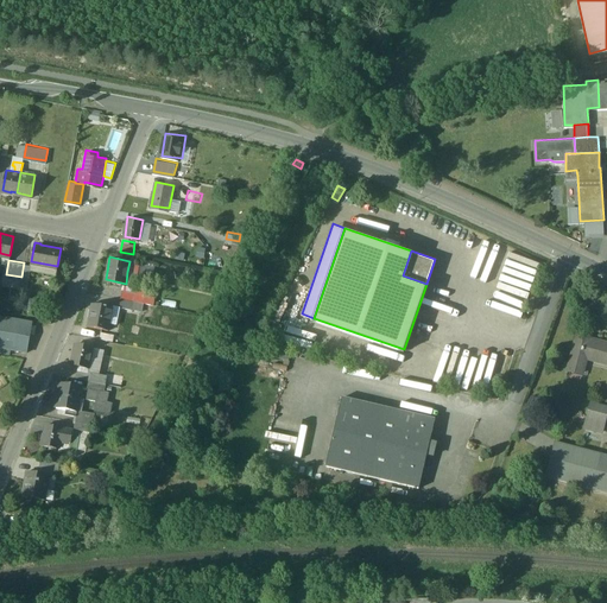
[(31,264),(24,262),(21,277),(29,278),(31,264)]
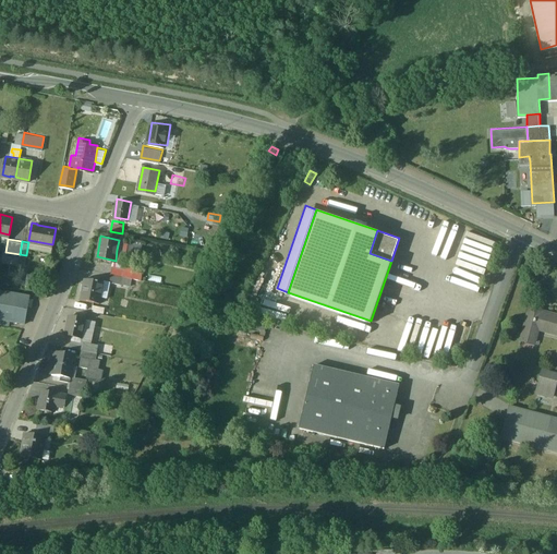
[(130,268),(114,265),(112,264),(111,273),(123,275),(129,276),(130,268)]
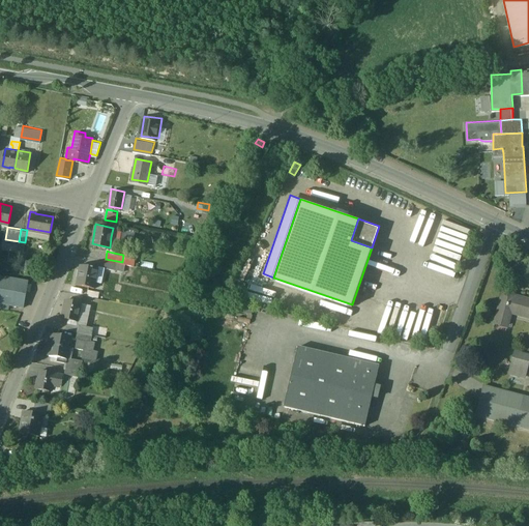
[(134,255),(126,253),(126,255),(123,255),(122,262),(125,262),(131,263),(134,255)]
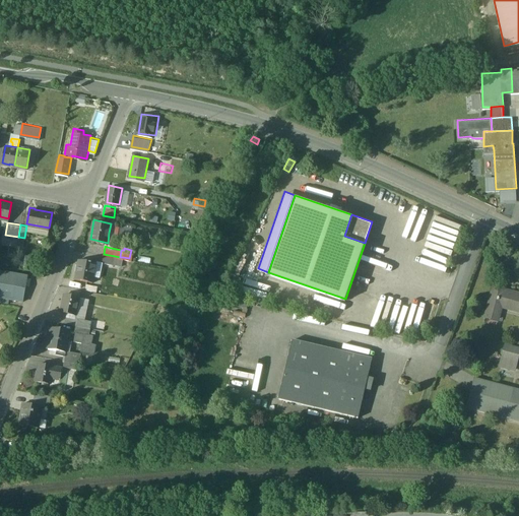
[(115,256),(104,254),(102,260),(114,262),(115,256)]
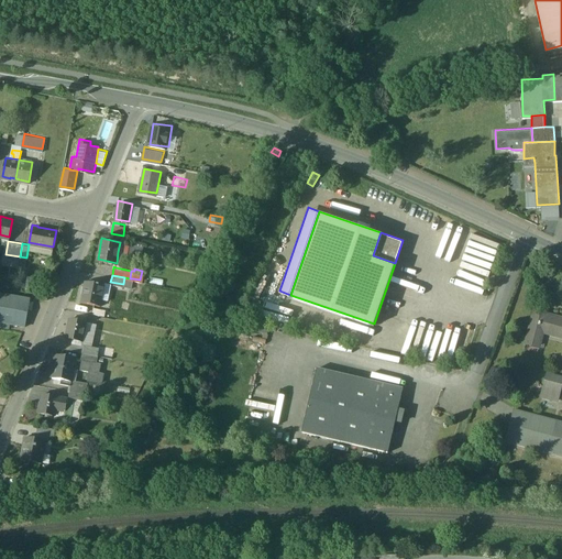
[(105,283),(85,280),(84,285),(86,285),(83,300),(100,304),(101,297),(101,295),(102,295),(103,292),(105,283)]
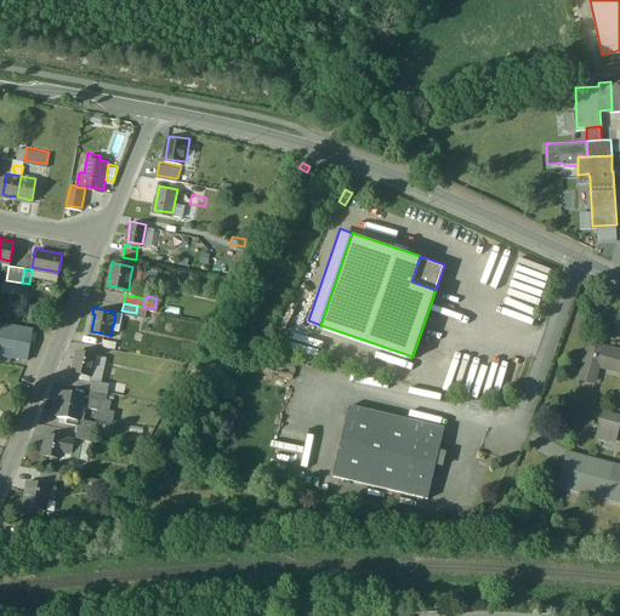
[(20,324),(0,320),(0,352),(13,355),(13,354),(28,357),(33,328),(20,325),(20,324)]
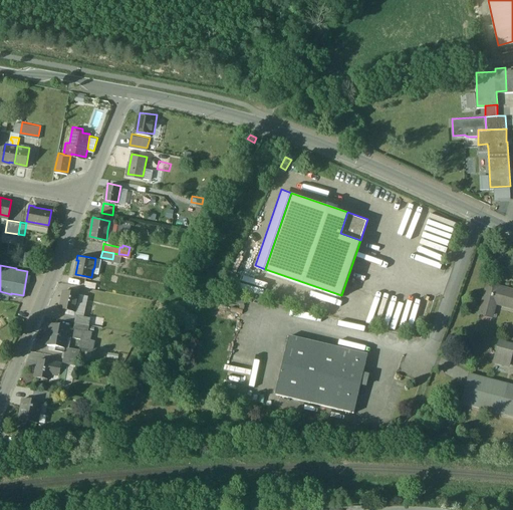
[(512,288),(487,281),(480,310),(492,313),(495,301),(512,305),(512,288)]
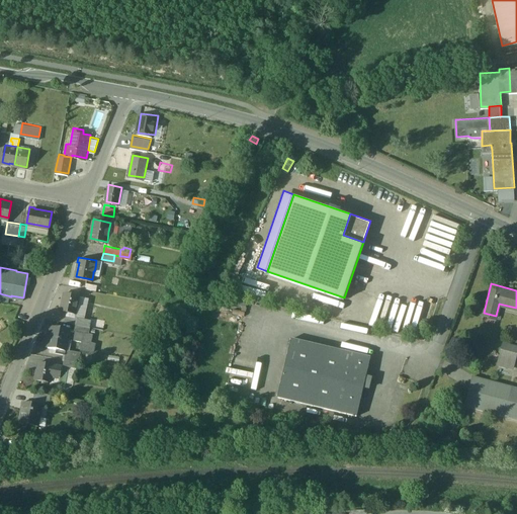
[(79,294),(65,291),(61,309),(68,311),(67,313),(67,314),(72,315),(72,312),(76,312),(79,294)]
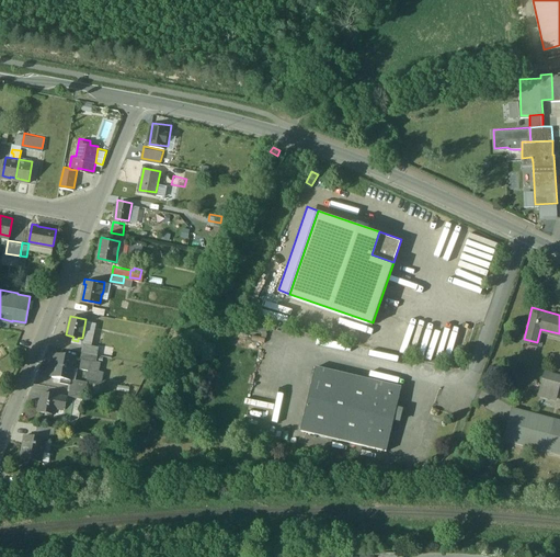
[(78,341),(72,340),(72,339),(70,348),(83,350),(84,342),(78,341)]
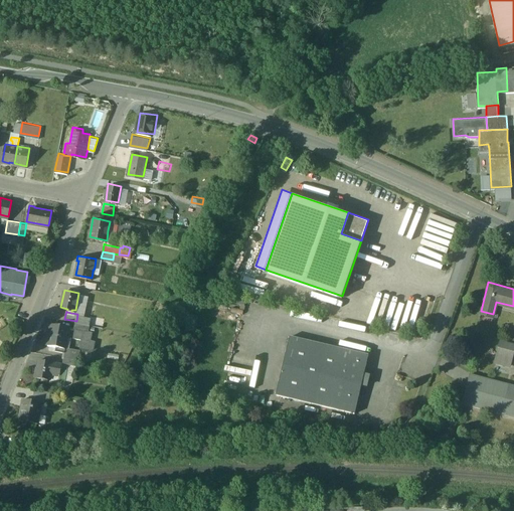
[(91,316),(77,314),(76,321),(90,324),(91,316)]
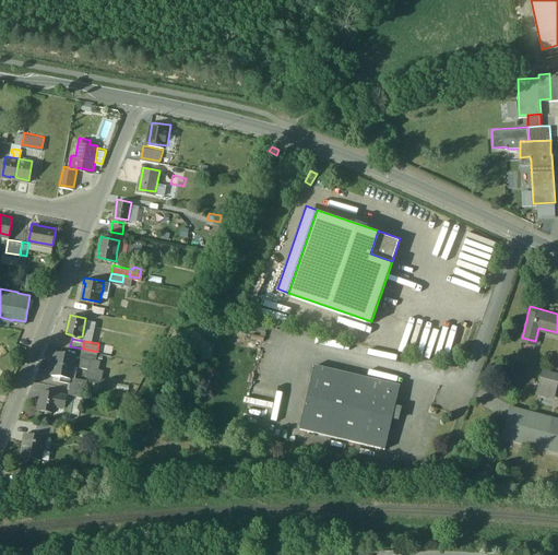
[(453,344),(449,357),(455,359),(460,346),(453,344)]
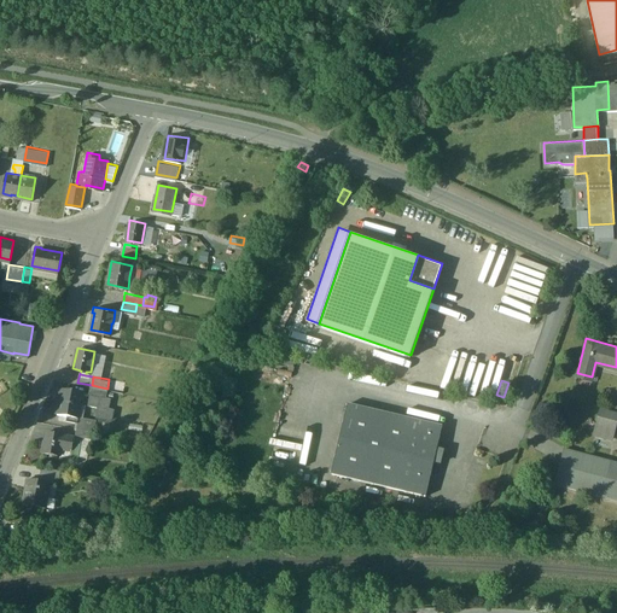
[(108,389),(92,385),(91,393),(100,396),(106,396),(108,389)]
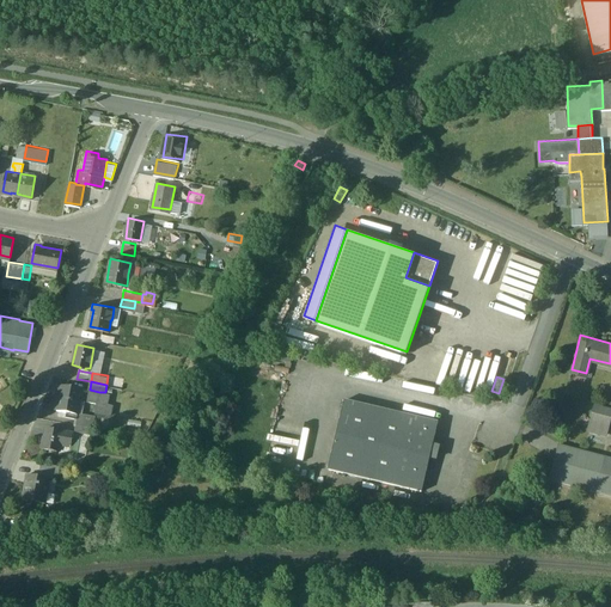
[(83,387),(62,382),(57,409),(67,410),(68,410),(68,408),(79,409),(83,387)]
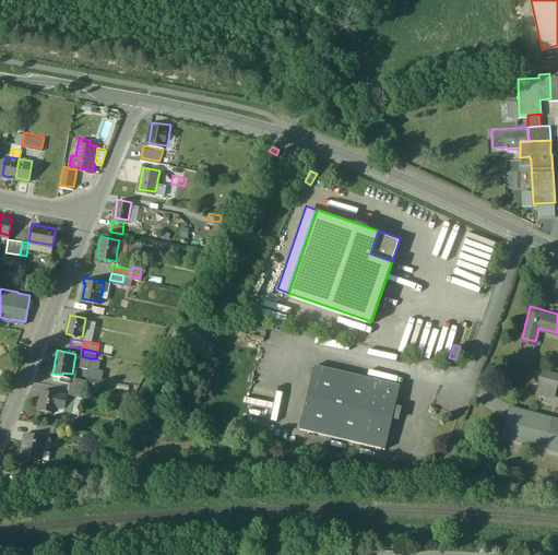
[(91,358),(82,356),(80,365),(88,367),(91,358)]
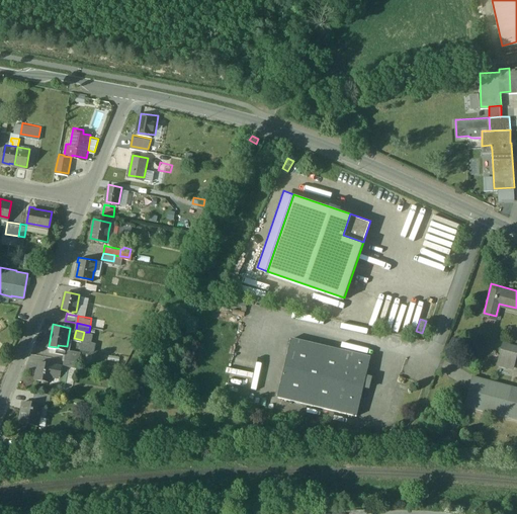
[(89,332),(84,332),(82,340),(81,347),(90,349),(94,350),(96,342),(91,341),(93,333),(89,332)]
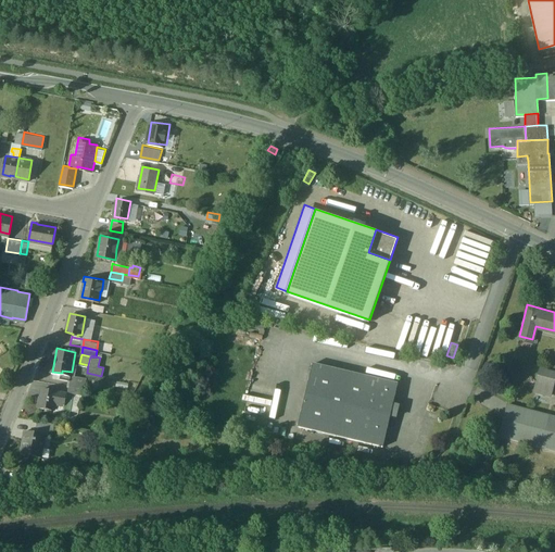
[(399,381),(313,362),(298,425),(383,444),(399,381)]
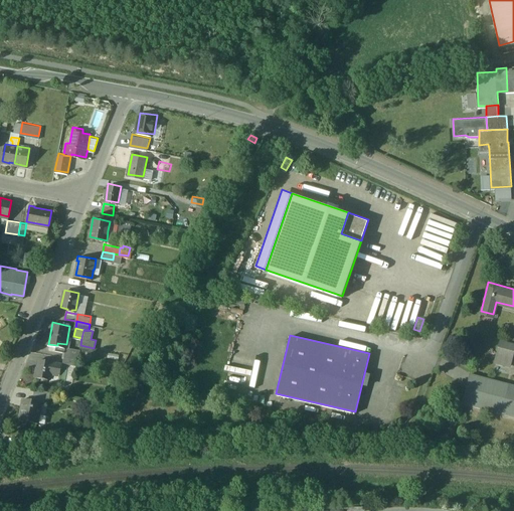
[(513,342),(501,339),(498,352),(512,356),(513,349),(513,342)]
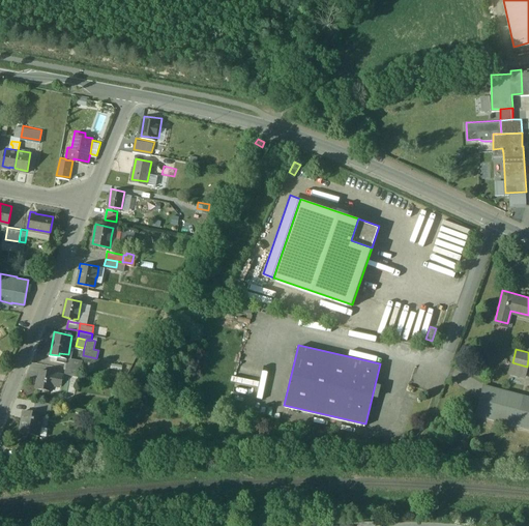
[(82,359),(68,356),(67,361),(66,367),(80,370),(82,359)]
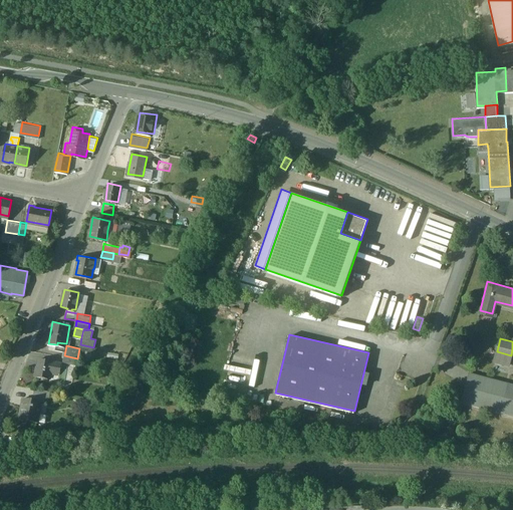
[(511,355),(497,351),(495,359),(509,362),(511,355)]
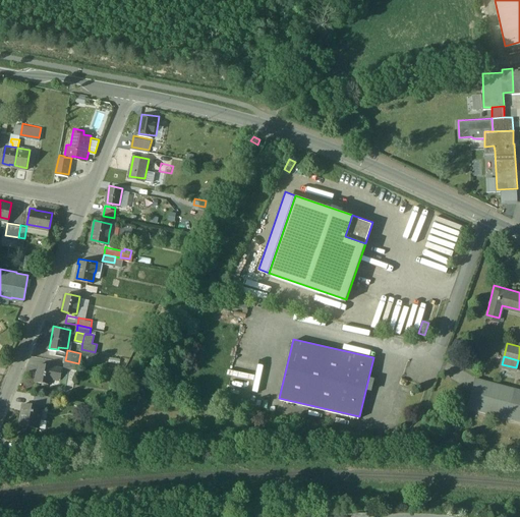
[(78,363),(65,360),(64,366),(70,367),(77,368),(78,363)]
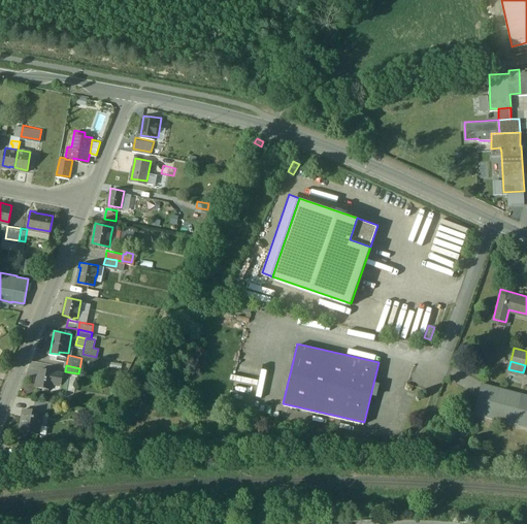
[(55,370),(40,367),(38,375),(36,386),(52,388),(55,370)]
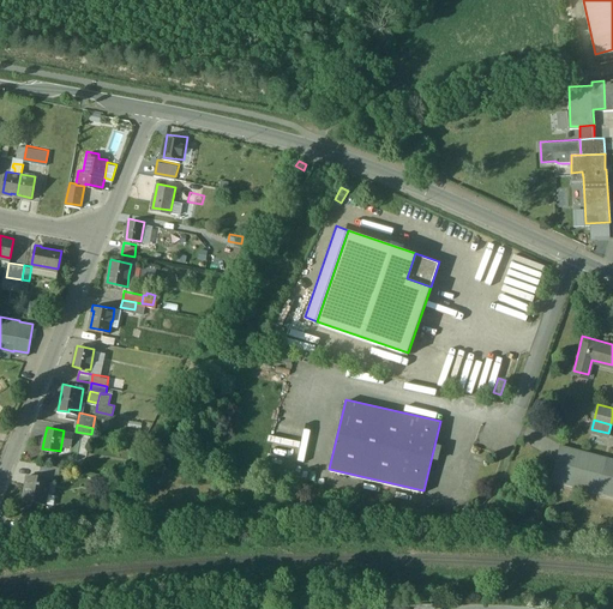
[(74,433),(73,433),(68,457),(77,458),(83,433),(76,432),(74,433)]
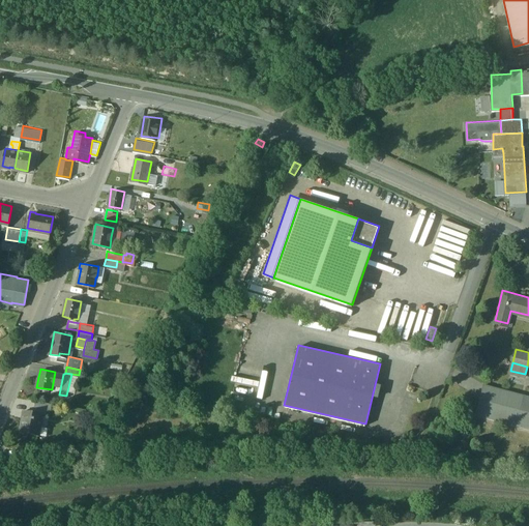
[(524,393),(483,383),(475,413),(516,424),(524,393)]
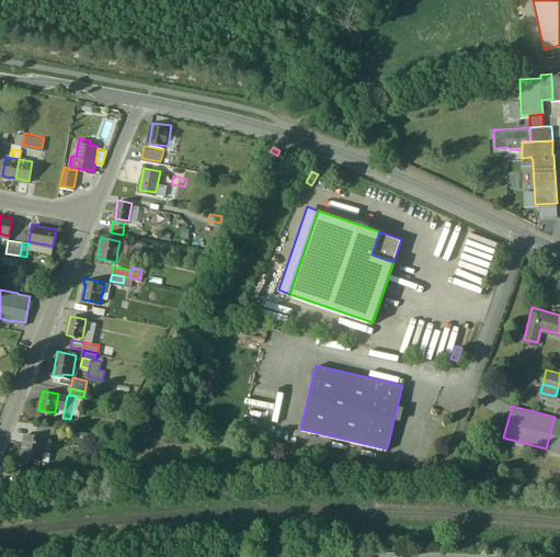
[(559,418),(555,417),(546,448),(559,452),(559,418)]
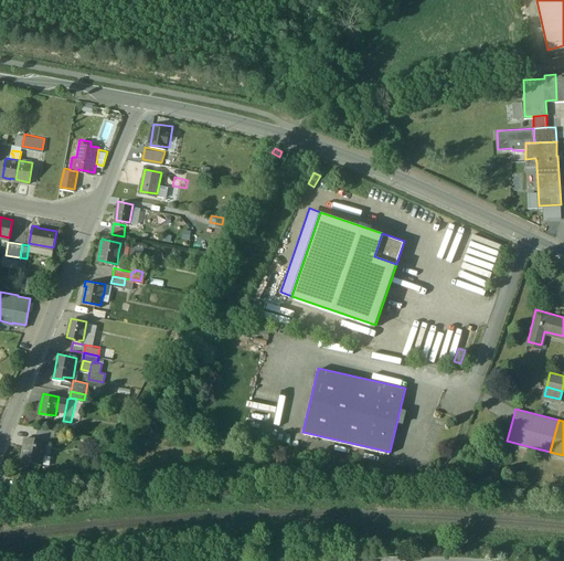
[(56,430),(39,426),(38,432),(51,435),(55,436),(56,430)]
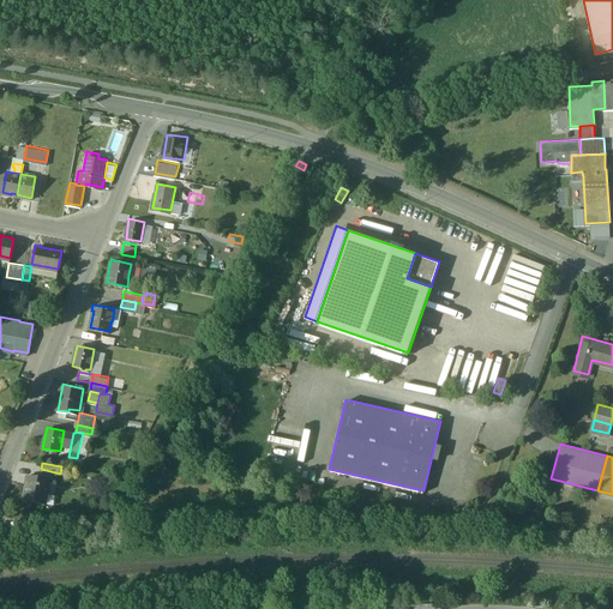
[(55,472),(41,469),(40,476),(50,478),(49,480),(54,480),(55,472)]
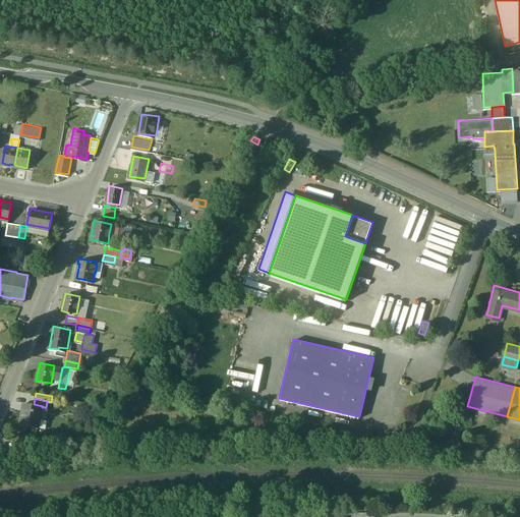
[(34,404),(24,403),(20,424),(39,427),(39,426),(42,407),(43,406),(34,404)]
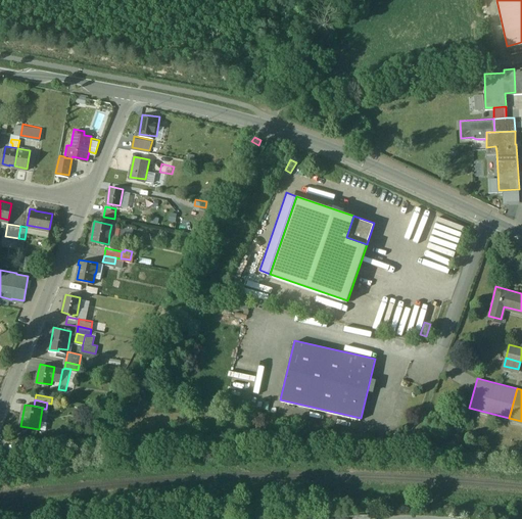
[(46,409),(42,409),(39,428),(46,429),(49,410),(46,409)]
